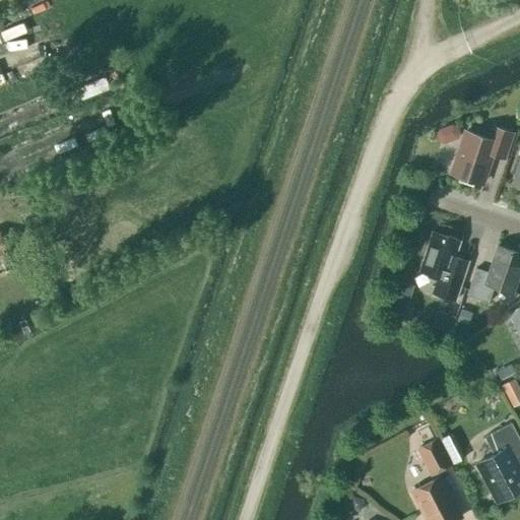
[(75,101),(112,86),(107,71),(69,86),(75,101)]
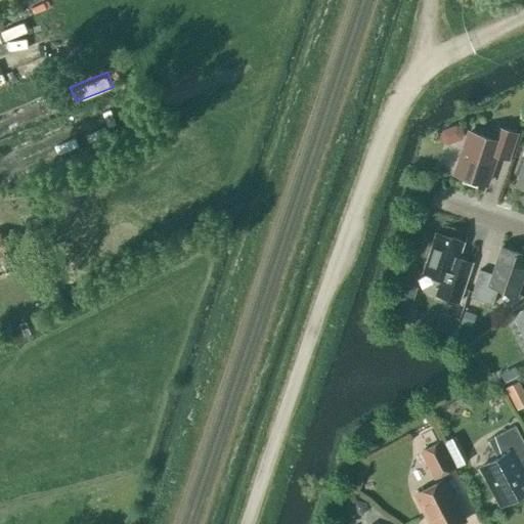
[(492,141),(470,133),(455,175),(485,185),(495,156),(508,160),(516,134),(497,128),(492,141)]
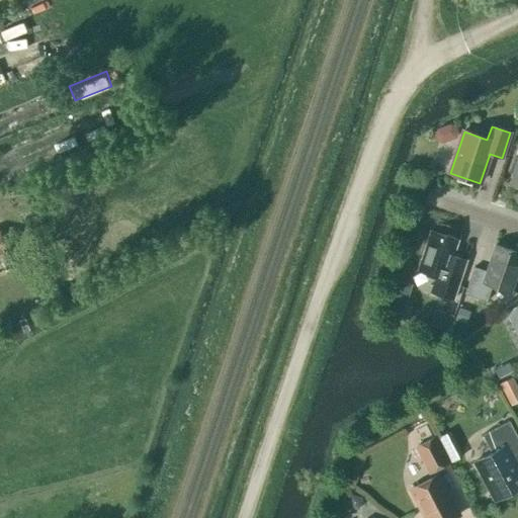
[(453,299),(466,260),(453,255),(458,241),(430,232),(417,270),(436,276),(431,292),(453,299)]
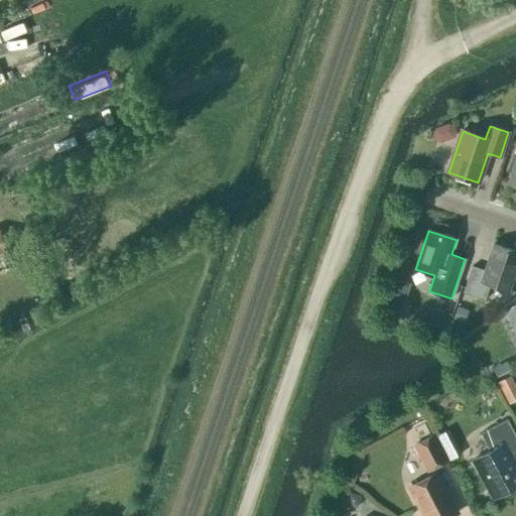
[(0,255),(8,253),(0,233),(0,255)]
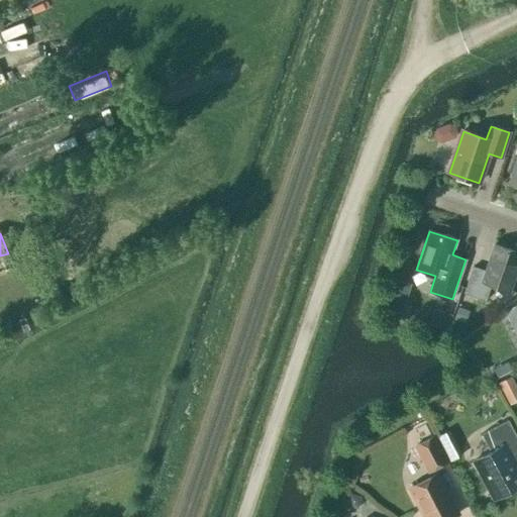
[(486,301),(491,285),(510,292),(516,271),(516,251),(494,244),(485,271),(473,267),(463,294),(486,301)]
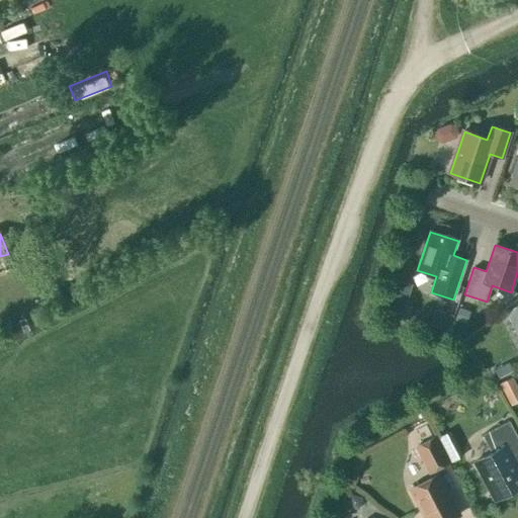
[(402,305),(404,296),(408,297),(413,277),(397,273),(389,301),(402,305)]
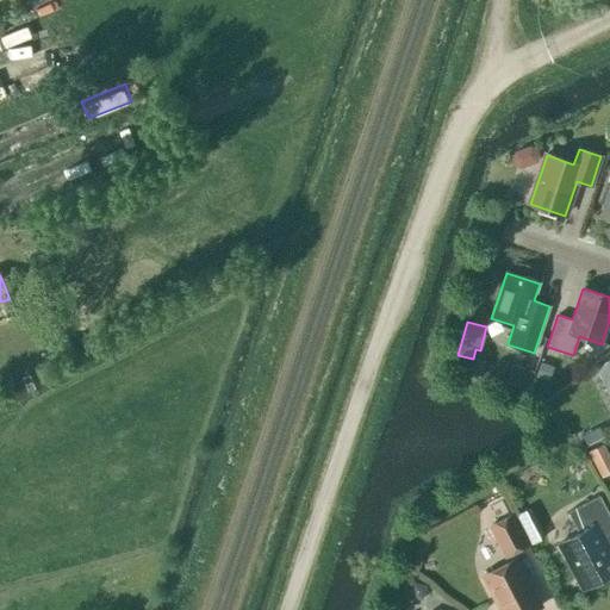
[(609,359),(596,371),(609,394),(609,393),(609,359)]
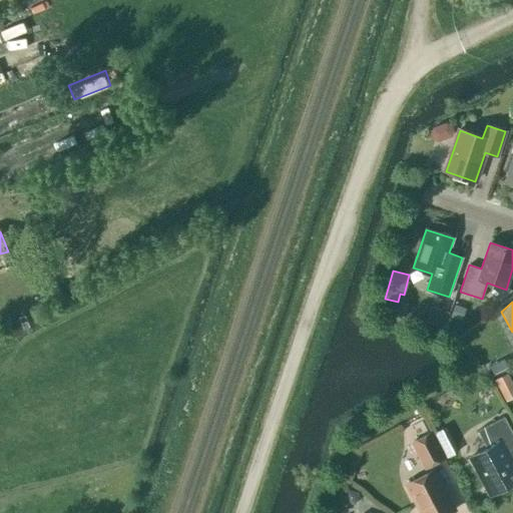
[(449,318),(461,322),(466,308),(454,304),(449,318)]
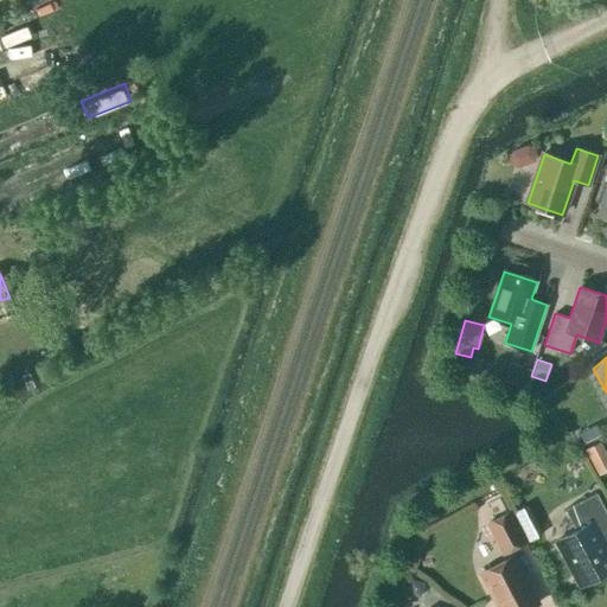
[(510,363),(504,381),(525,389),(531,370),(522,366),(516,364),(510,363)]
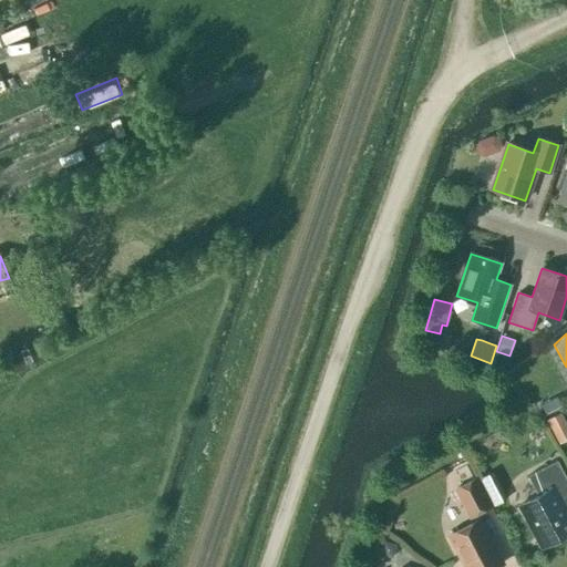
[(566,426),(560,413),(546,421),(559,444),(566,440),(566,426)]
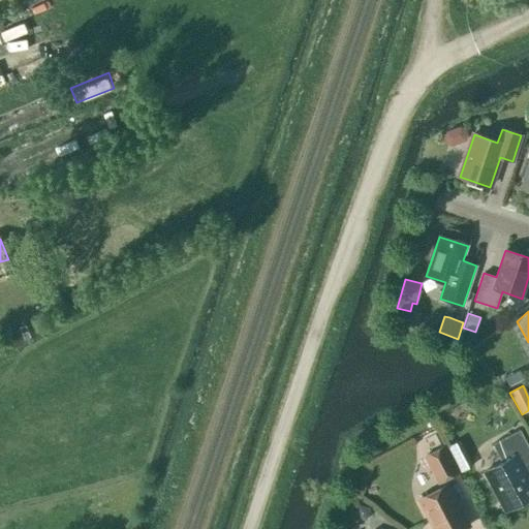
[(505,505),(507,509),(528,498),(528,483),(523,471),(528,467),(528,447),(520,430),(492,444),(502,463),(480,475),(480,476),(486,473),(491,485),(494,484),(504,504),(498,507),(498,508),(505,505)]
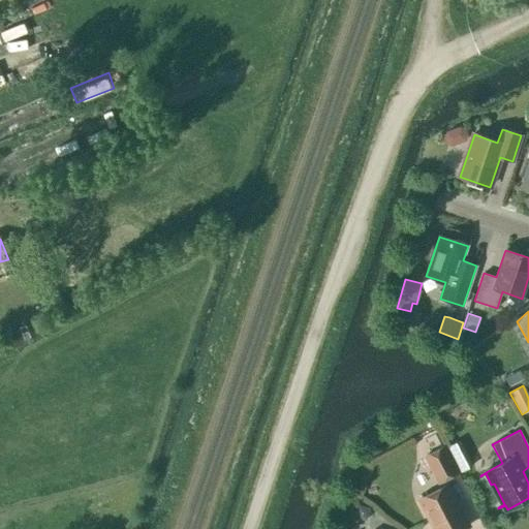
[(433,472),(438,469),(444,480),(458,473),(444,447),(425,457),(433,472)]
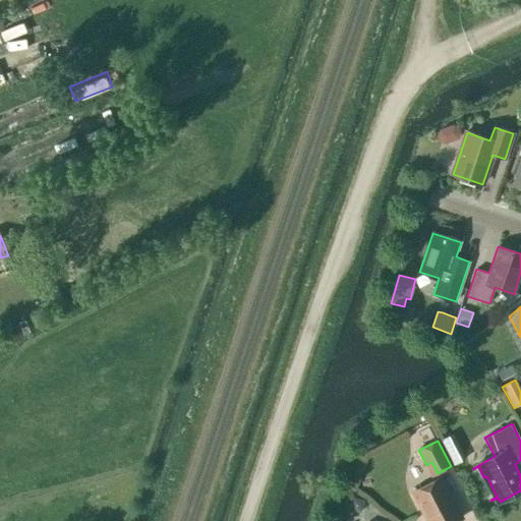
[(456,520),(462,518),(441,478),(412,493),(426,520),(456,520)]
